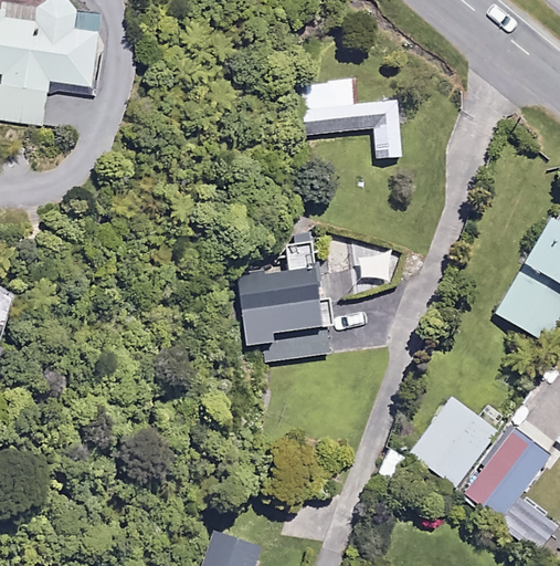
[(0,118),(41,124),(48,81),(91,87),(98,33),(74,30),(77,3),(57,0),(51,0),(51,11),(0,3),(0,118)]
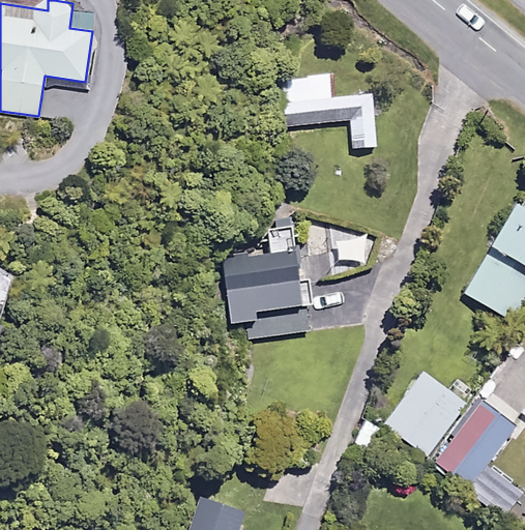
[(329,72),(273,76),(275,125),(348,121),(349,149),(375,147),(372,94),(330,96),(329,72)]
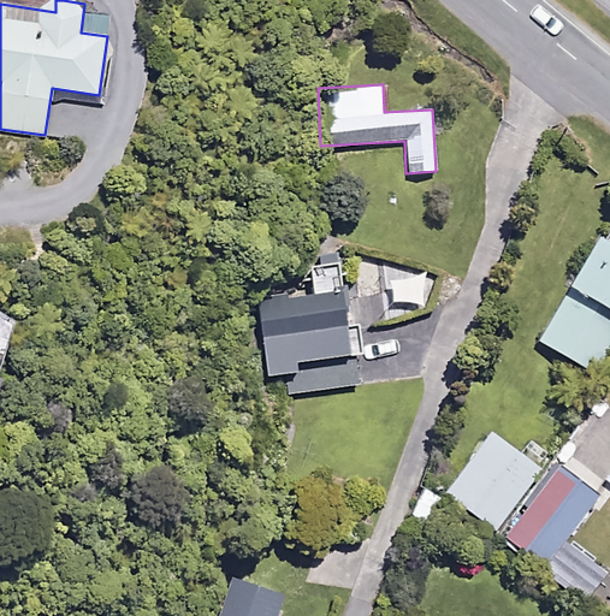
[(609,241),(605,238),(539,338),(594,374),(609,349),(609,241)]
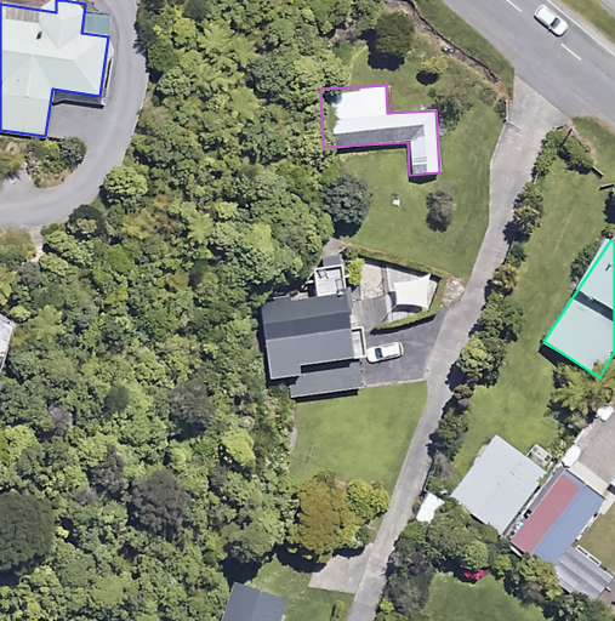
[(439,280),(386,268),(375,319),(385,325),(432,313),(439,280)]
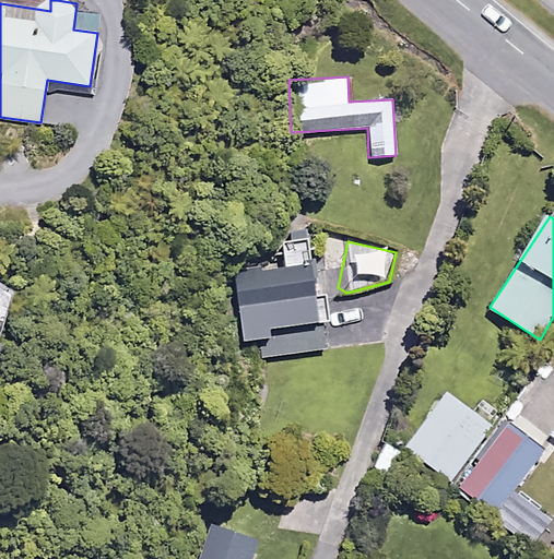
[(280,269),(233,273),(240,358),(323,351),(315,263),(306,264),(305,244),(278,247),(280,269)]
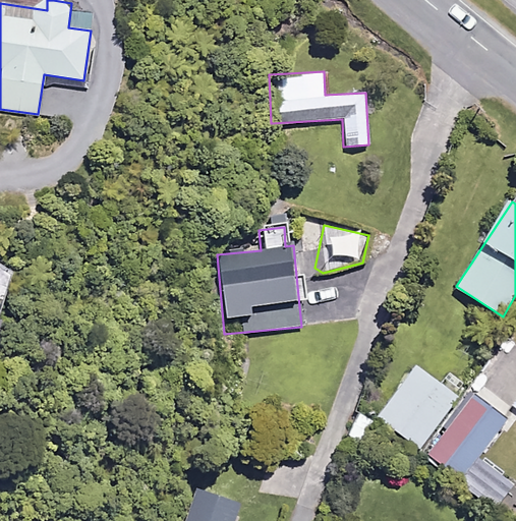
[(15,267),(0,262),(0,334),(4,323),(0,322),(0,311),(15,267)]
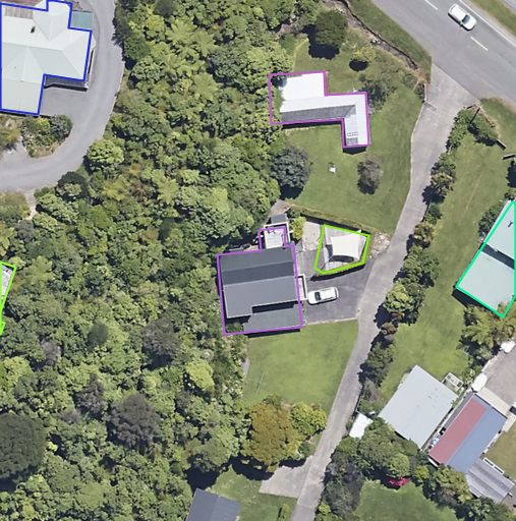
[(456,398),(416,366),(378,416),(417,448),(456,398)]
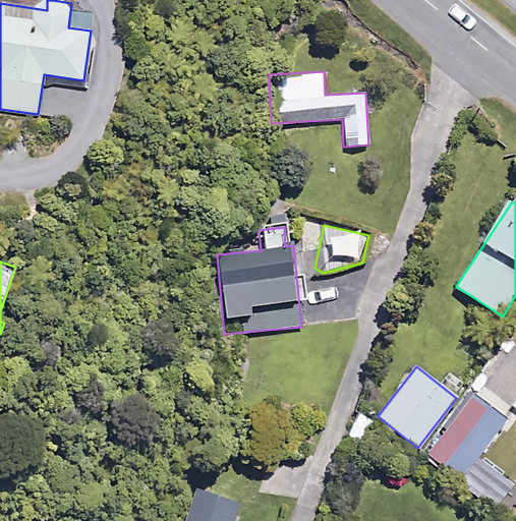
[(507,419),(472,393),(426,455),(461,481),(507,419)]
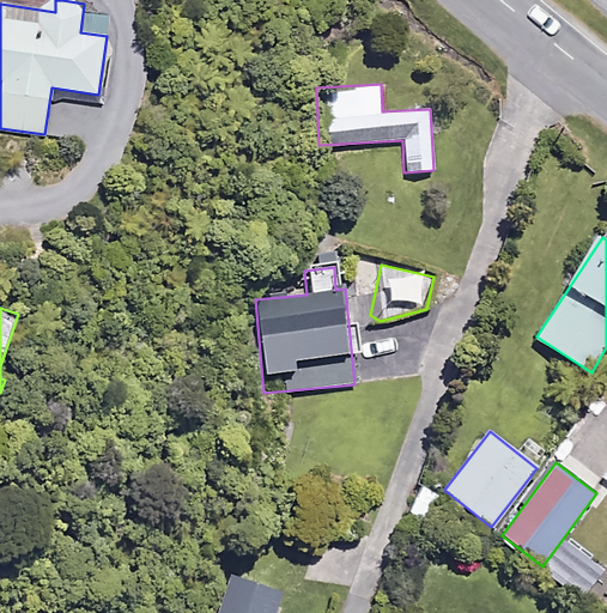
[(445,499),(423,487),(408,513),(430,526),(445,499)]
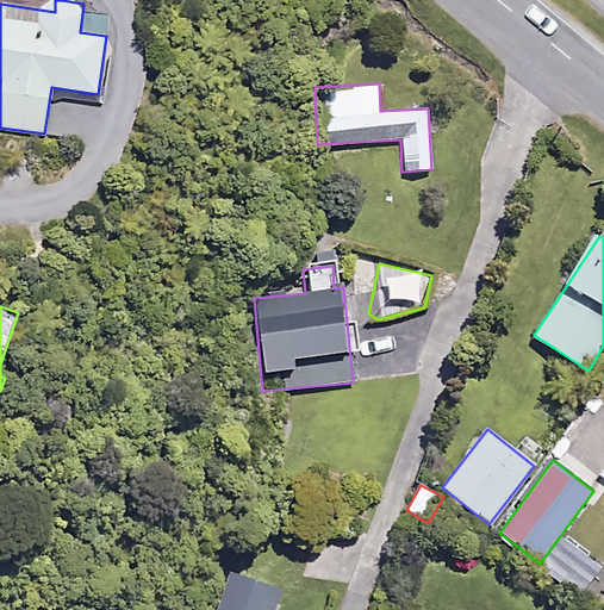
[(271,609),(276,592),(224,574),(212,609),(271,609)]
